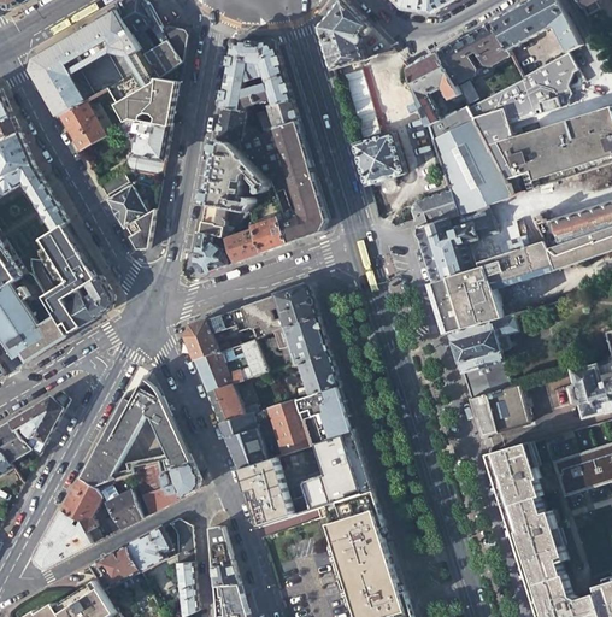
[(147,24),(159,46),(165,43),(142,4),(141,4),(139,0),(122,0),(115,5),(145,56),(152,51),(139,29),(147,24)]
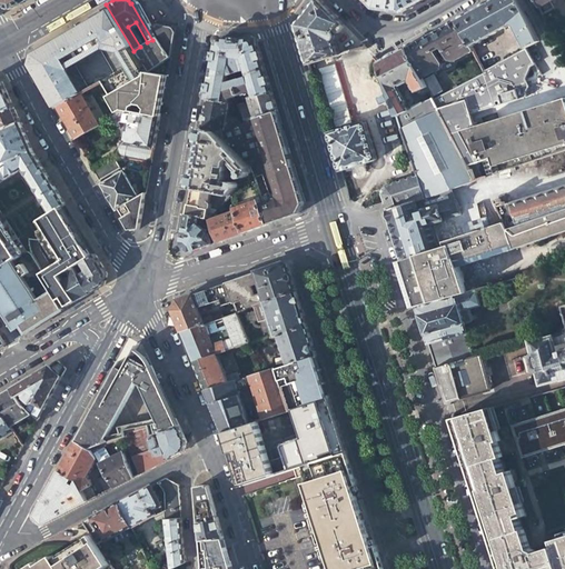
[(155,25),(139,0),(136,0),(131,3),(152,40),(166,60),(171,30),(155,25)]
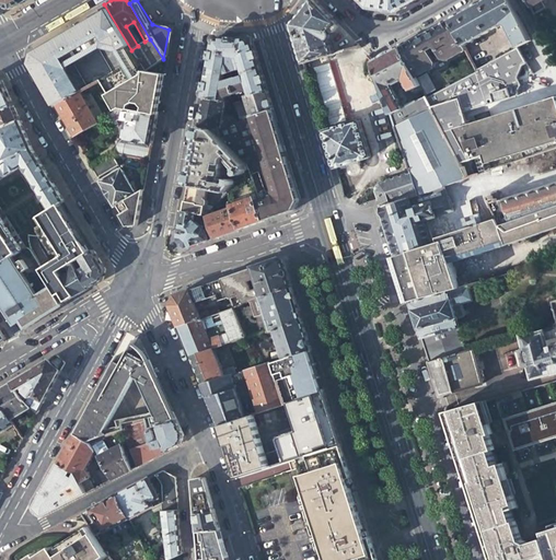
[(152,0),(137,0),(152,24),(169,30),(171,20),(158,8),(152,0)]
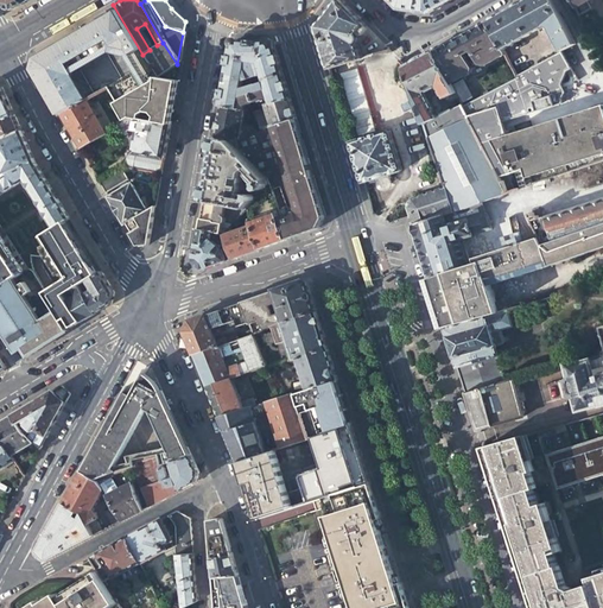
[(357,33),(363,27),(337,0),(335,0),(334,1),(332,4),(329,8),(324,17),(322,20),(317,24),(313,27),(325,68),(357,57),(353,42),(355,42),(356,38),(356,36),(355,33),(354,33),(355,32),(357,33)]
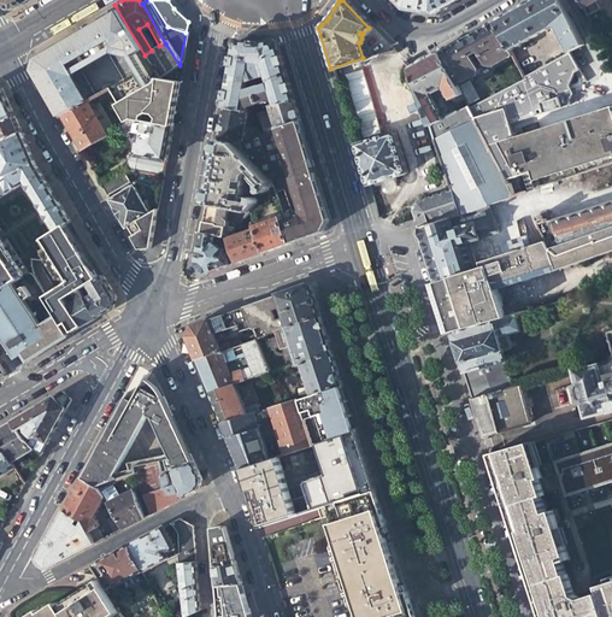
[(386,0),(395,9),(404,11),(413,12),(424,13),(431,13),(454,0),(386,0)]
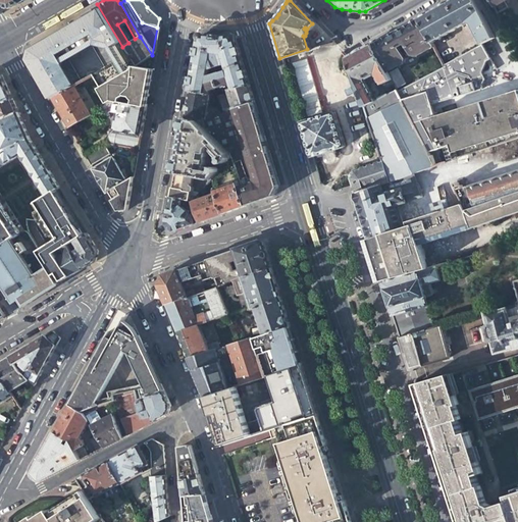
[(490,39),(471,0),(446,0),(415,17),(429,42),(465,21),(469,23),(479,45),(490,39)]
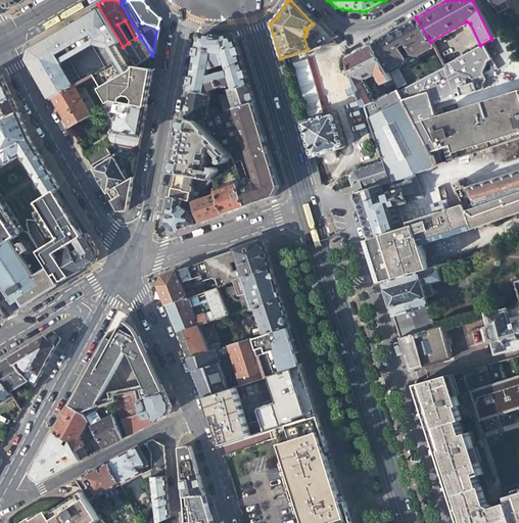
[(506,1),(506,0),(500,0),(491,5),(494,12),(507,6),(505,2),(506,1)]
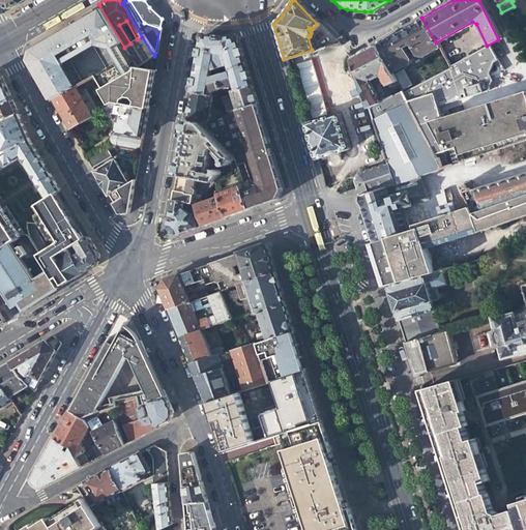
[(98,4),(78,16),(108,66),(127,54),(124,48),(98,4)]
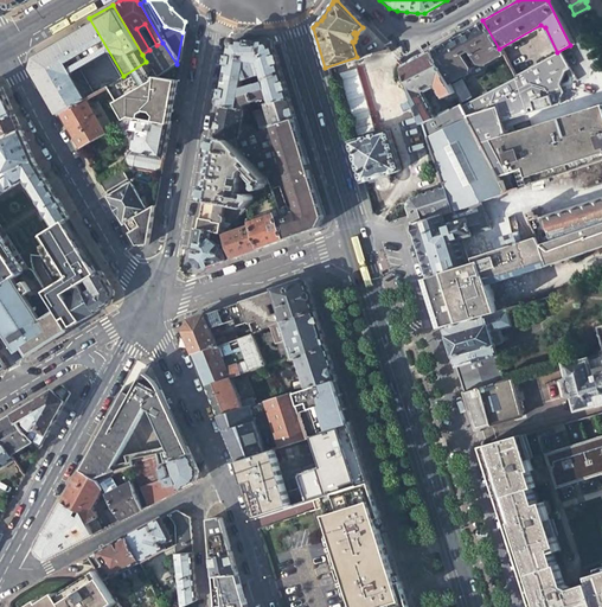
[(72,27),(65,31),(98,90),(102,88),(123,76),(89,18),(83,21),(72,27)]
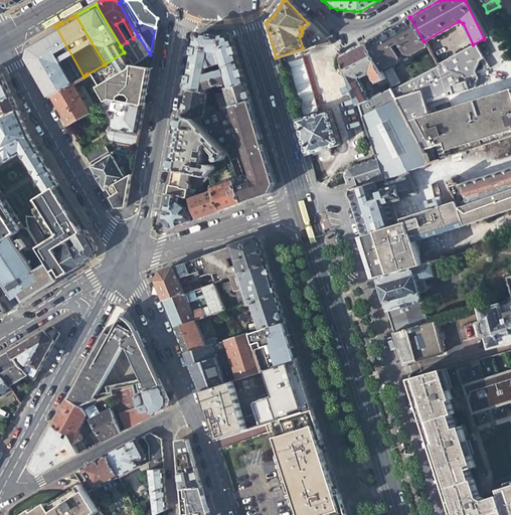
[(424,45),(423,41),(409,17),(396,24),(381,32),(365,41),(378,67),(379,70),(395,61),(396,56),(404,52),(408,54),(424,45)]
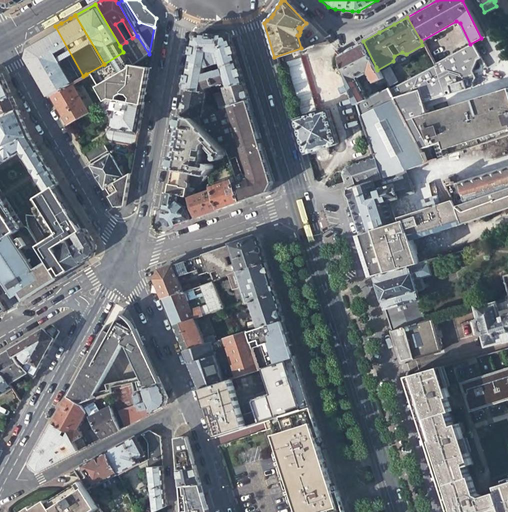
[(29,66),(47,97),(68,85),(83,76),(71,53),(55,26),(38,36),(25,44),(23,57),(29,66)]
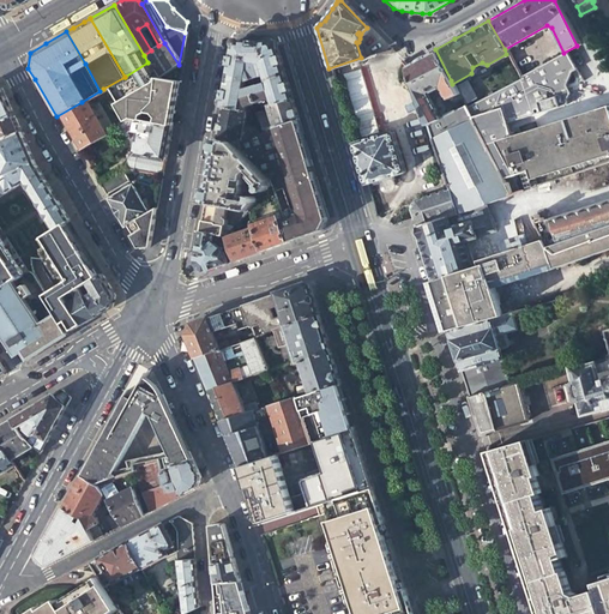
[(255,43),(246,43),(237,43),(229,42),(215,101),(213,107),(242,110),(242,106),(269,97),(270,104),(288,100),(270,42),(263,43),(255,43)]
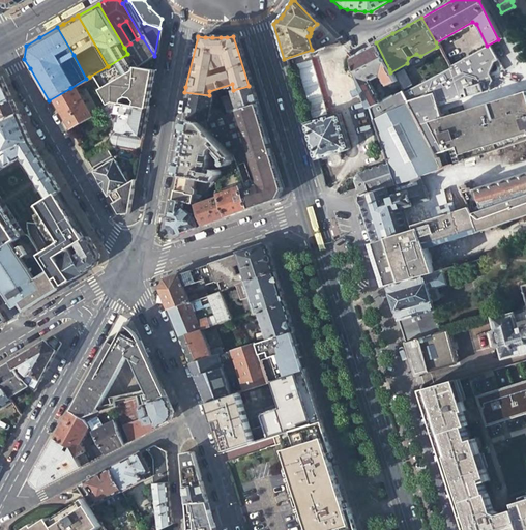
[(137,39),(130,43),(124,48),(127,54),(134,65),(136,67),(148,70),(151,71),(154,56),(142,37),(137,39)]
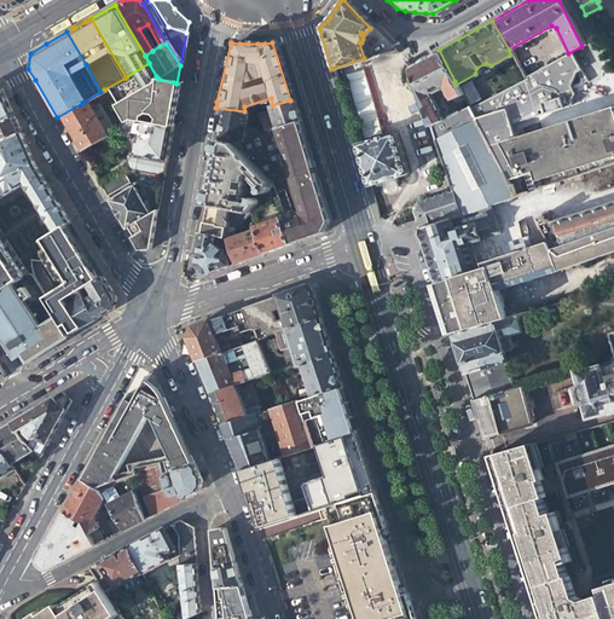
[(463,99),(456,85),(455,81),(439,50),(423,58),(409,67),(427,116),(450,190),(457,215),(473,209),(513,196),(509,184),(507,184),(504,180),(467,105),(450,114),(441,117),(438,110),(439,108),(430,93),(438,90),(444,87),(450,99),(451,99),(453,103),(463,99)]
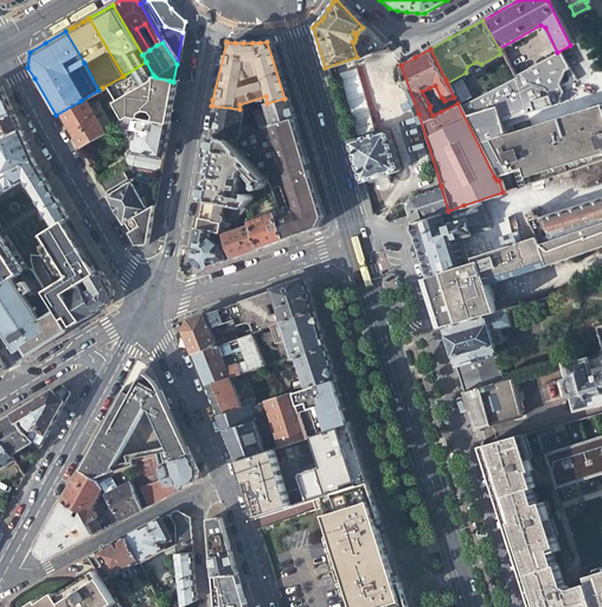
[(140,83),(153,75),(146,62),(123,76),(125,80),(140,83)]
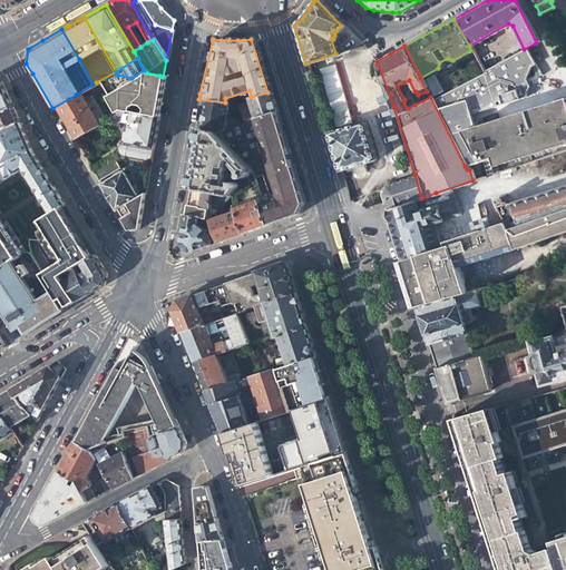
[(155,117),(162,84),(132,78),(117,75),(116,71),(96,82),(114,115),(119,111),(155,117)]
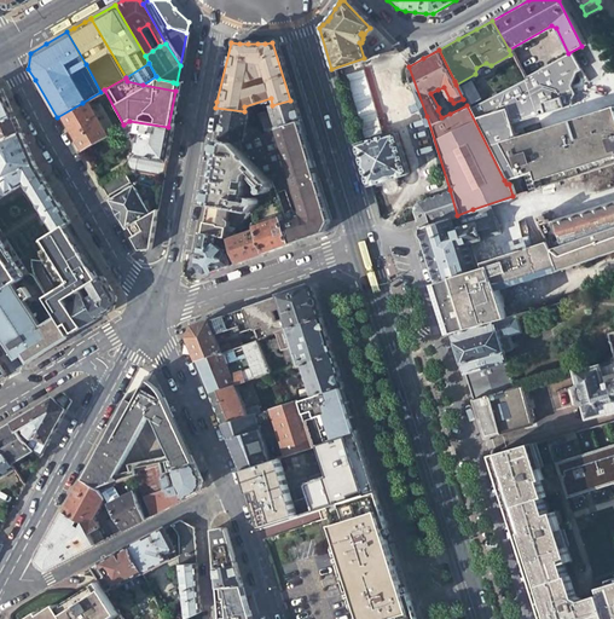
[(261,120),(265,131),(296,121),(290,100),(272,105),(266,106),(270,116),(261,120)]
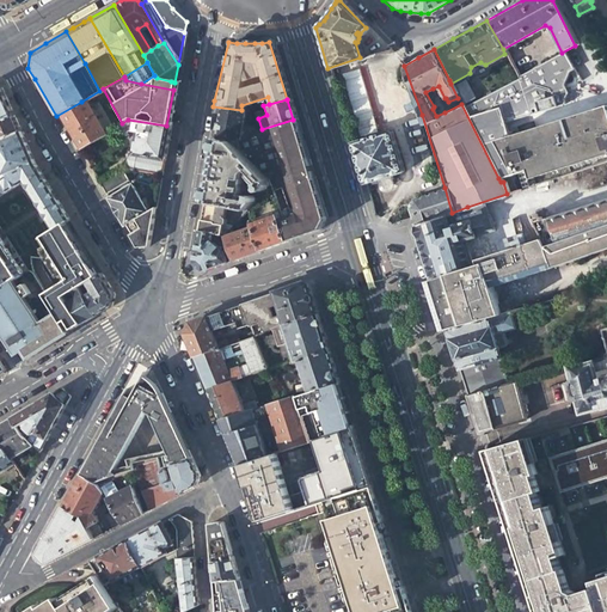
[(102,135),(81,102),(56,116),(66,133),(75,151),(102,135)]
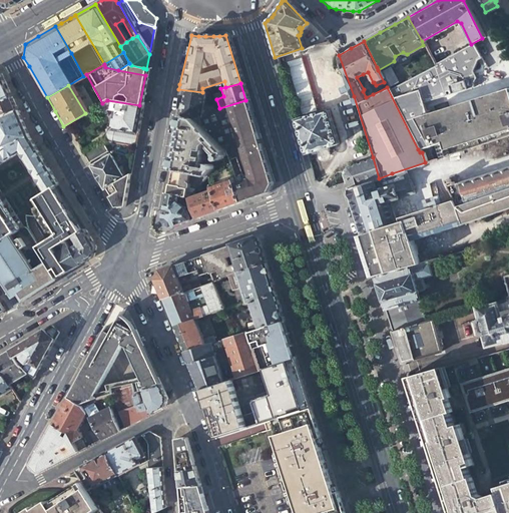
[(202,92),(178,89),(175,102),(173,117),(192,118),(198,115),(202,92)]
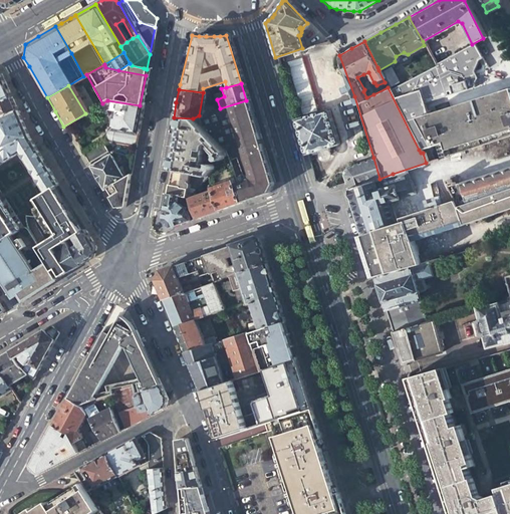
[(7,98),(0,101),(0,115),(13,111),(10,104),(7,98)]
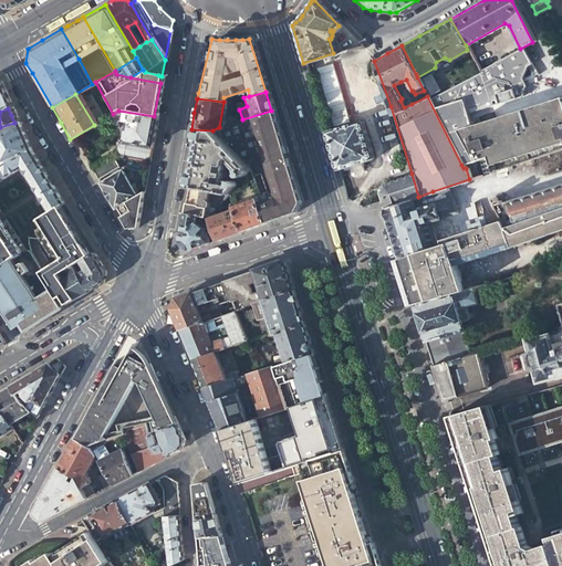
[(112,157),(146,164),(152,134),(154,116),(118,111),(113,114),(105,118),(107,123),(110,121),(125,124),(122,143),(114,142),(112,157)]
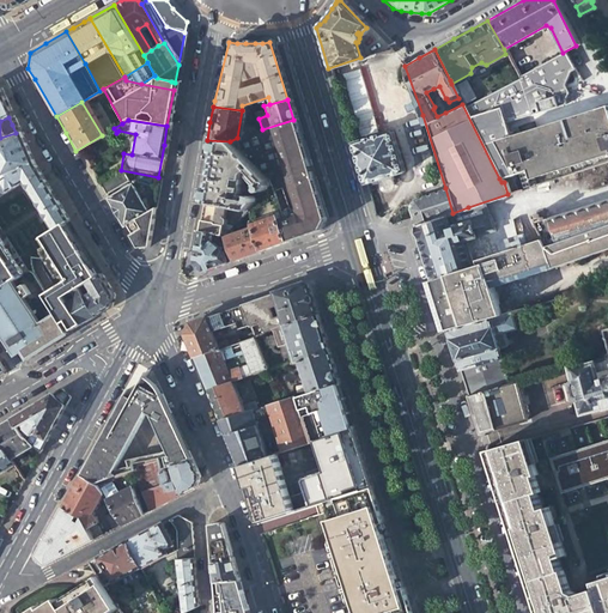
[(296,213),(277,219),(284,243),(317,231),(323,222),(293,120),(262,129),(237,138),(230,141),(265,181),(269,177),(269,173),(283,169),(296,213)]
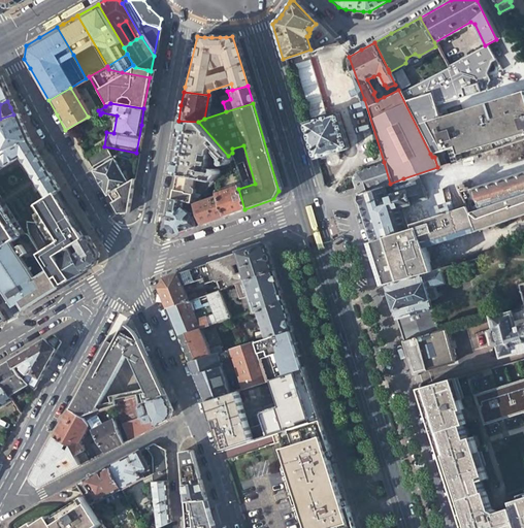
[(336,113),(301,123),(313,158),(330,153),(346,149),(336,113)]
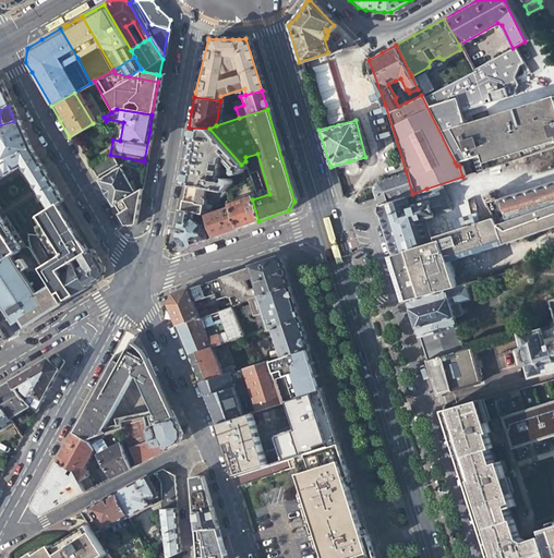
[(0,177),(17,166),(45,210),(60,203),(52,192),(26,149),(14,121),(0,125),(0,261),(5,257),(15,251),(0,226),(0,177)]
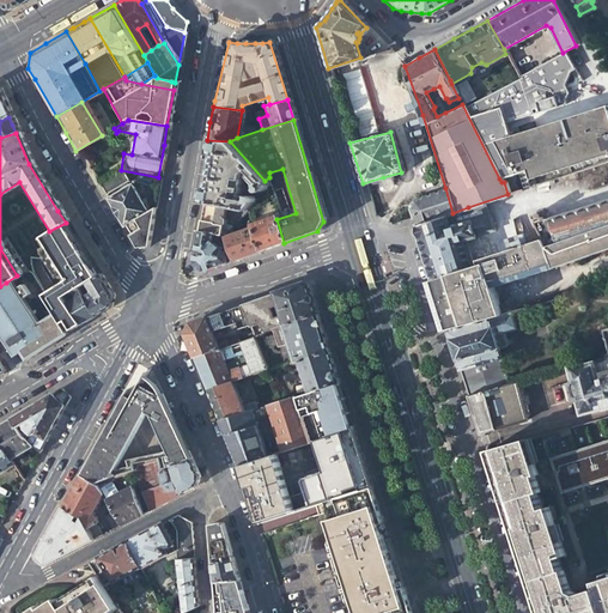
[(230,141),(207,140),(202,170),(196,204),(244,210),(243,199),(238,196),(238,193),(239,193),(241,184),(239,184),(242,174),(245,169),(248,173),(247,174),(248,176),(254,183),(266,186),(265,181),(230,141)]
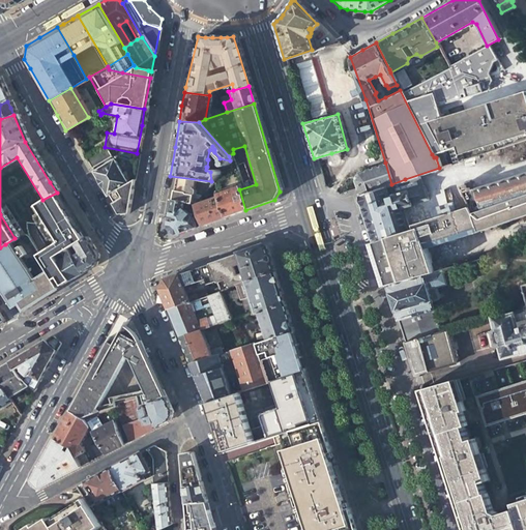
[(101,147),(82,158),(88,170),(108,158),(101,147)]
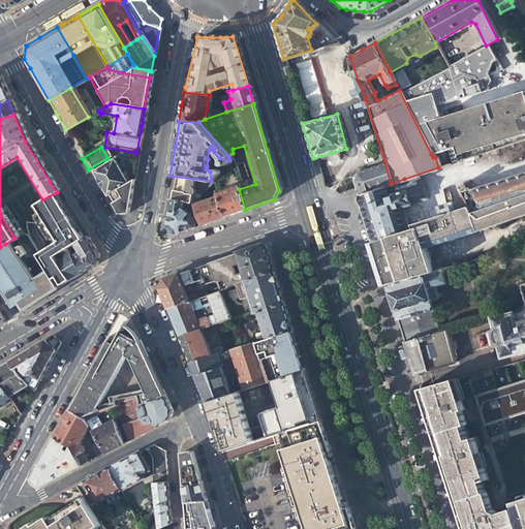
[(444,165),(438,152),(431,154),(433,157),(435,157),(438,167),(444,165)]
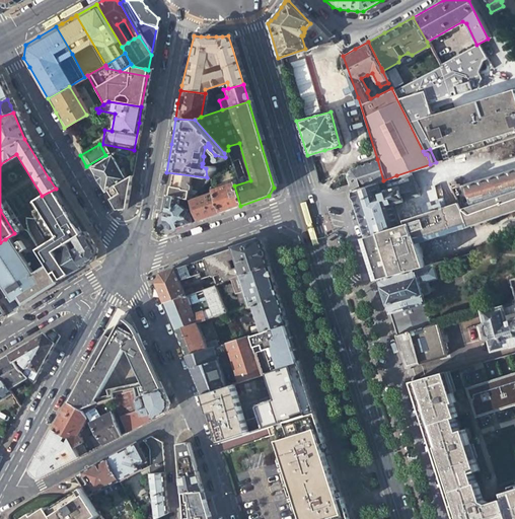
[(225,157),(215,155),(215,156),(216,158),(217,161),(211,168),(208,169),(206,167),(206,168),(207,177),(225,157)]
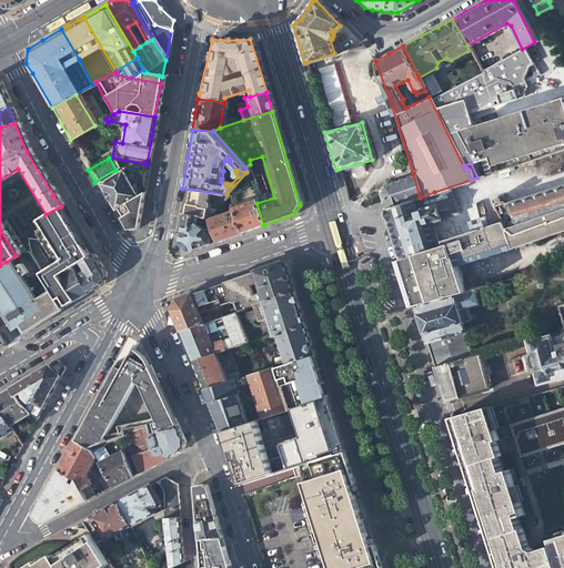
[(97,185),(111,210),(113,209),(122,203),(136,195),(129,185),(127,186),(119,172),(97,185)]
